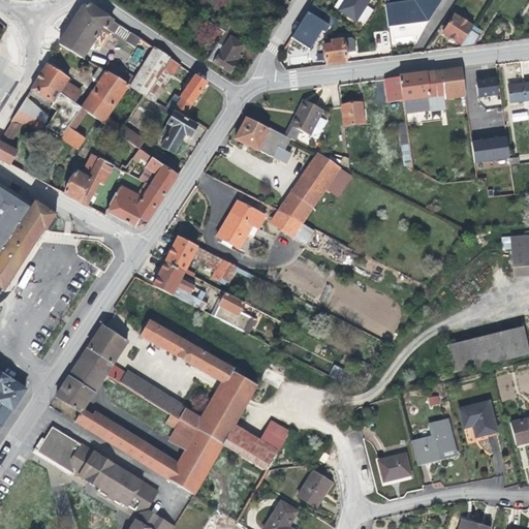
[(136,0),(128,12),(134,17),(143,4),(136,0)]
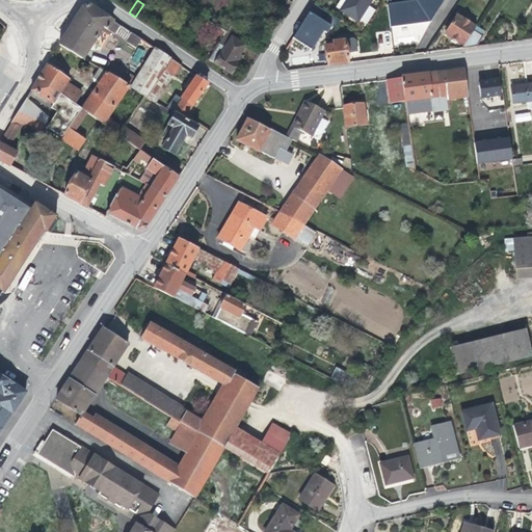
[(284,0),(281,5),(288,9),(292,3),(286,0),(284,0)]
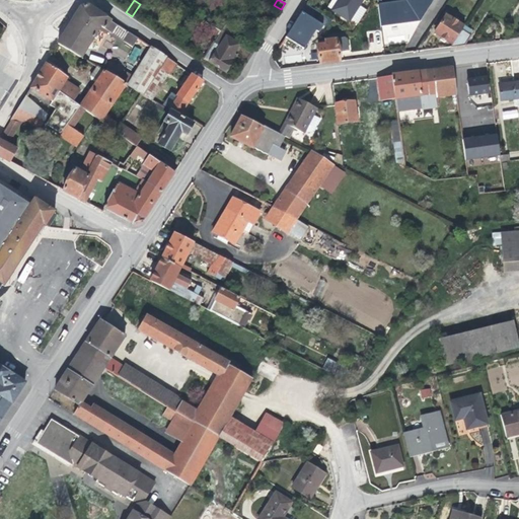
[(363,0),(338,0),(331,12),(349,23),(363,0)]
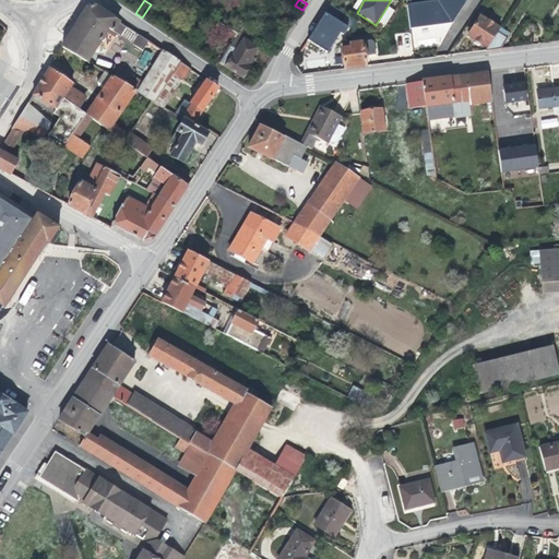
[(466,0),(435,0),(407,3),(411,30),(451,24),(466,0)]
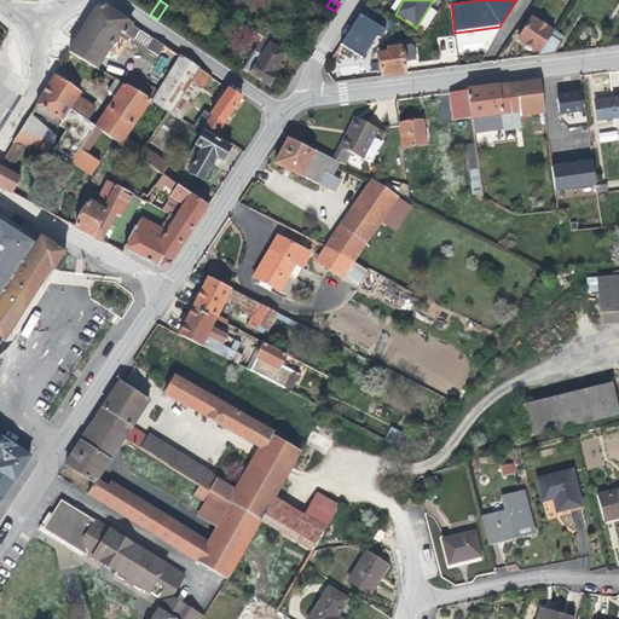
[(157,56),(165,45),(105,6),(97,7),(76,40),(69,53),(97,69),(104,57),(119,34),(128,41),(129,38),(157,56)]
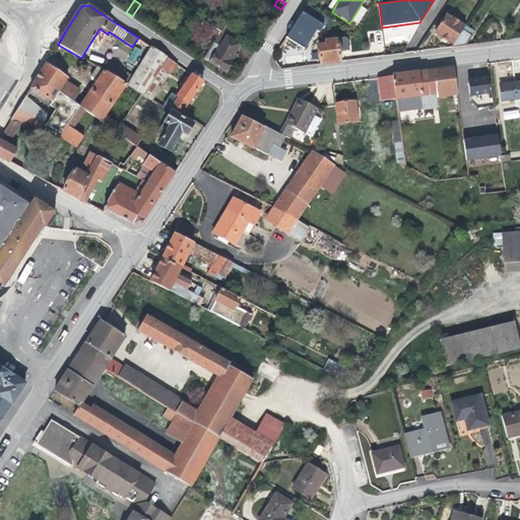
[(318,22),(303,12),(286,38),(305,50),(316,30),(320,33),(323,25),(318,22)]
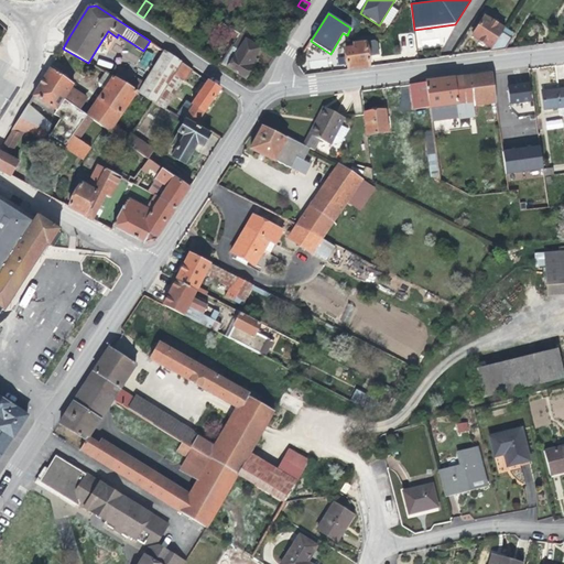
[(350,15),(345,24),(350,28),(356,30),(361,22),(350,15)]
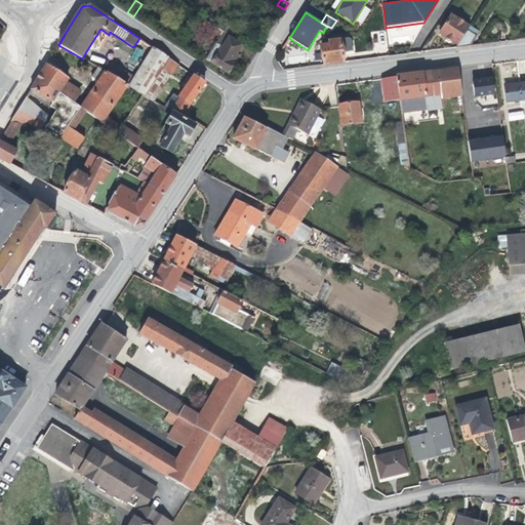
[(457,44),(469,26),(451,14),(439,33),(457,44)]
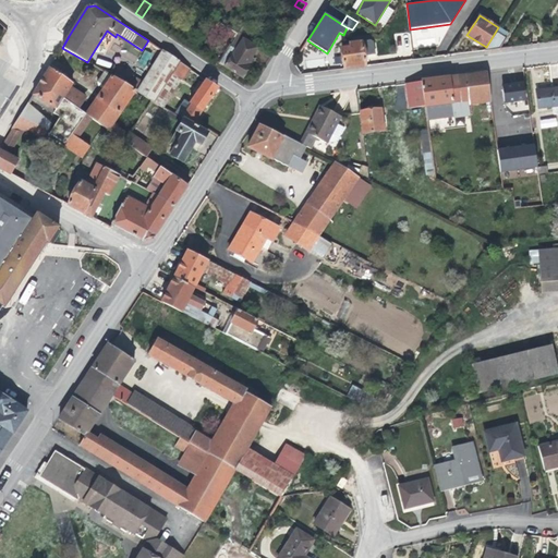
[(263,69),(264,69),(271,57),(244,39),(250,32),(242,27),(238,35),(216,21),(213,26),(234,40),(219,63),(242,79),(253,61),(263,68),(263,69)]
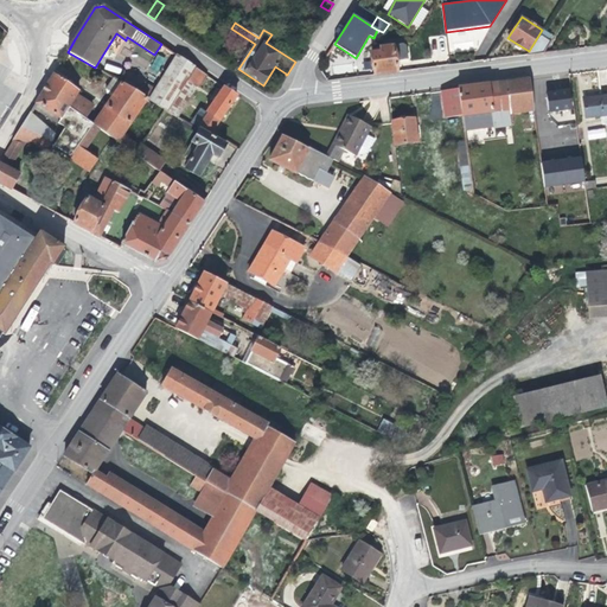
[(526,55),(543,52),(551,42),(549,40),(551,36),(542,30),(529,51),(526,55)]
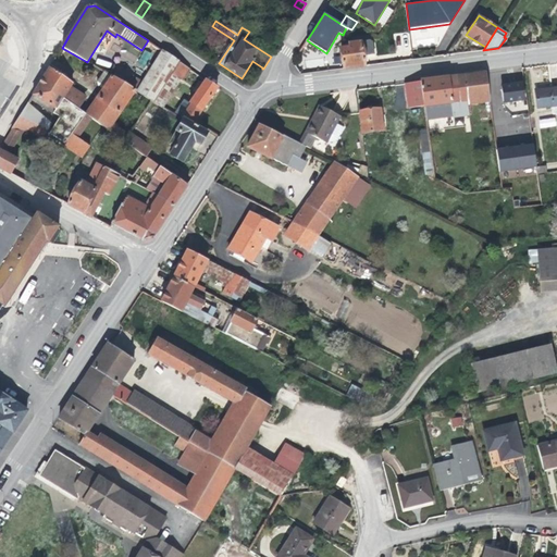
[(343,70),(363,66),(361,42),(348,44),(348,48),(339,49),(343,70)]
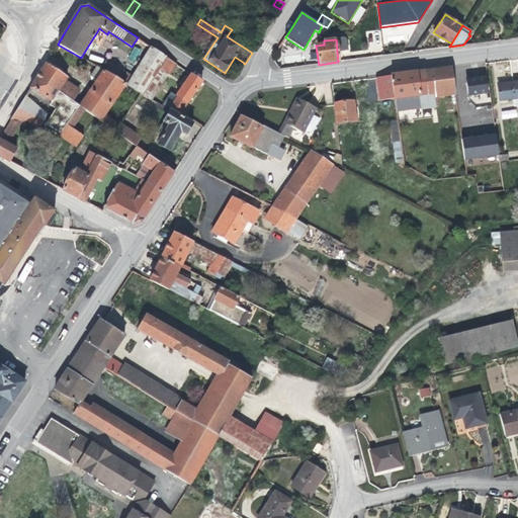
[(0,137),(9,142),(21,122),(44,127),(46,124),(60,134),(59,135),(77,147),(83,137),(72,127),(85,110),(136,146),(140,139),(119,124),(119,125),(104,115),(125,85),(151,100),(167,74),(168,75),(175,64),(151,47),(133,76),(109,63),(104,72),(97,68),(87,81),(88,85),(92,88),(79,106),(72,101),(79,90),(66,80),(67,78),(46,63),(0,137)]
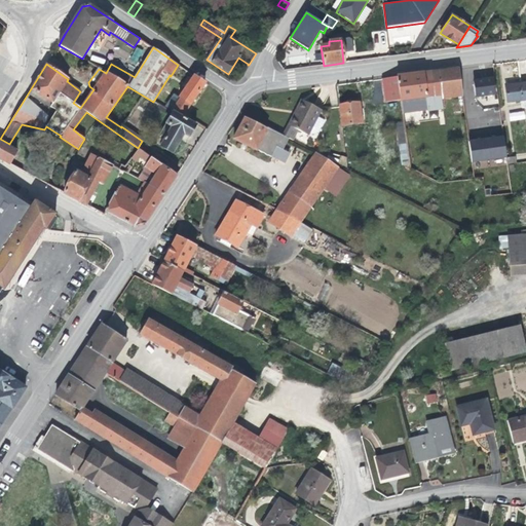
[(104,65),(106,60),(91,54),(90,60),(104,65)]
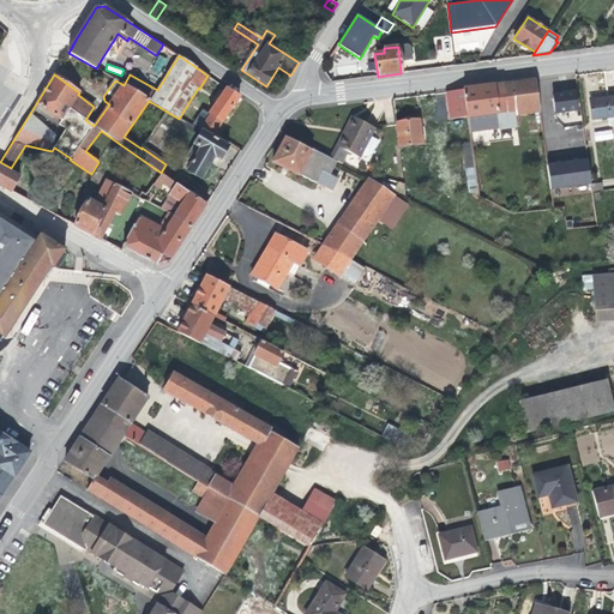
[(515,116),(540,113),(539,102),(551,101),(547,78),(463,89),(445,91),(449,119),(467,118),(470,139),(499,136),(517,133),(515,116)]
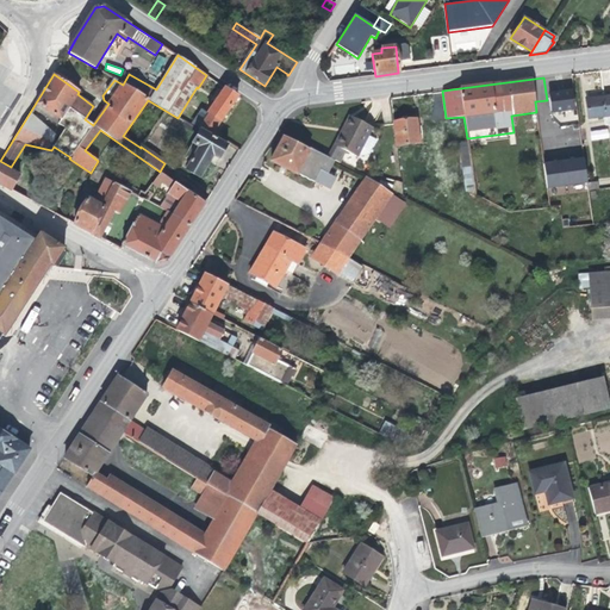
[(225,144),(210,136),(237,95),(225,86),(206,112),(201,110),(192,123),(199,128),(198,130),(185,122),(181,126),(198,136),(185,157),(191,161),(186,169),(200,178),(213,155),(219,159),(226,145),(225,144)]
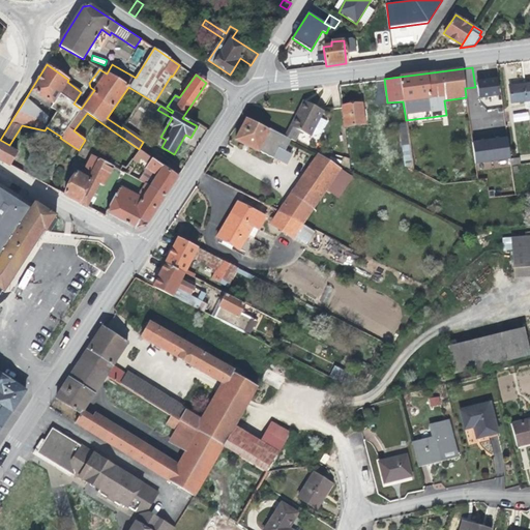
[(499,95),(497,78),(476,81),(479,98),(499,95)]
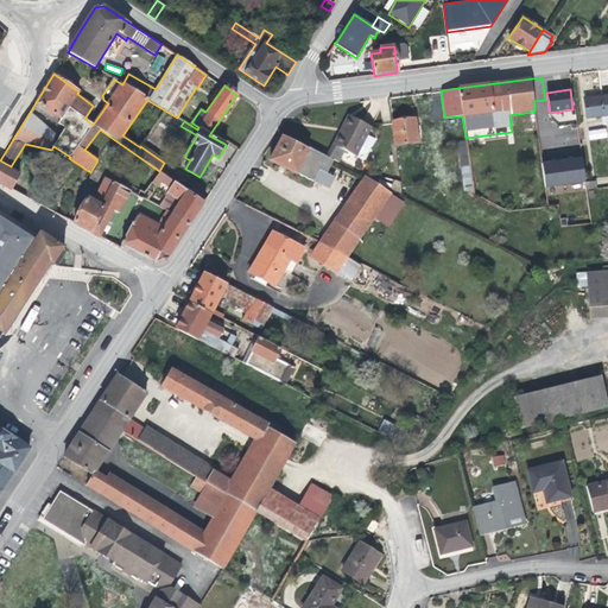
[(607,95),(584,99),(587,118),(602,115),(603,126),(607,125),(607,95)]
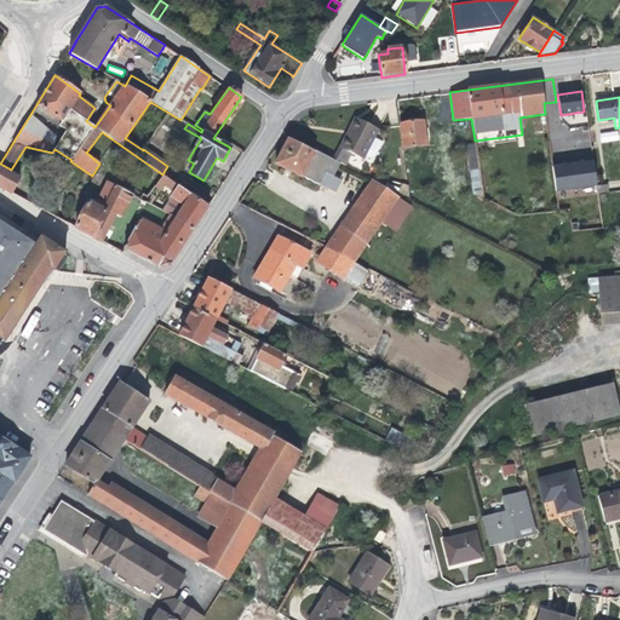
[(345,165),(351,153),(363,159),(365,156),(367,156),(371,158),(375,155),(383,142),(374,137),(379,128),(357,118),(355,118),(346,135),(339,147),(333,159),(345,165)]
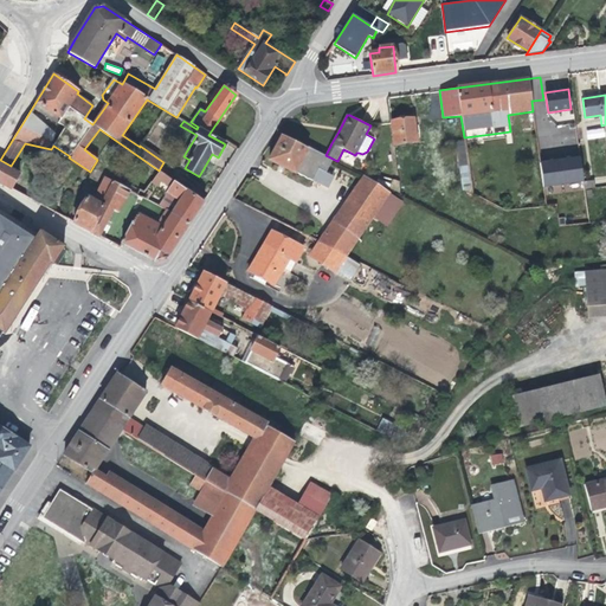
[(391,121),(394,144),(417,142),(413,117),(391,121)]
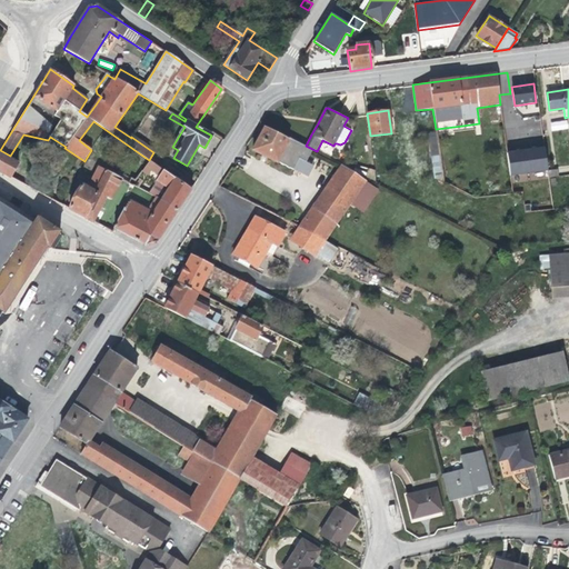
[(550,122),(551,131),(568,129),(567,120),(550,122)]
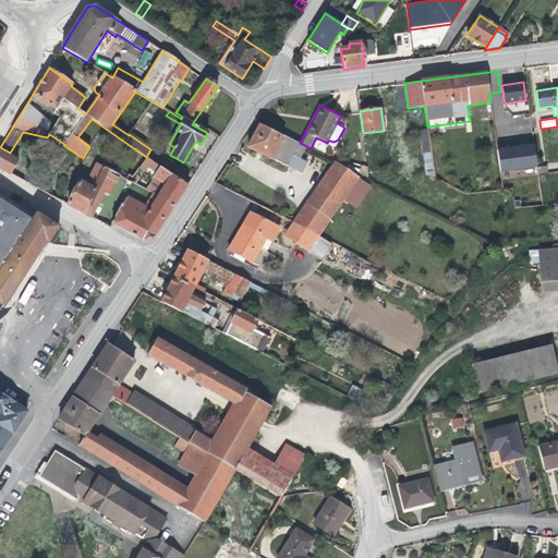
[(305,148),(288,140),(289,138),(283,136),(282,137),(258,125),(247,147),(273,160),(273,159),(288,167),(292,156),(300,160),(305,148)]
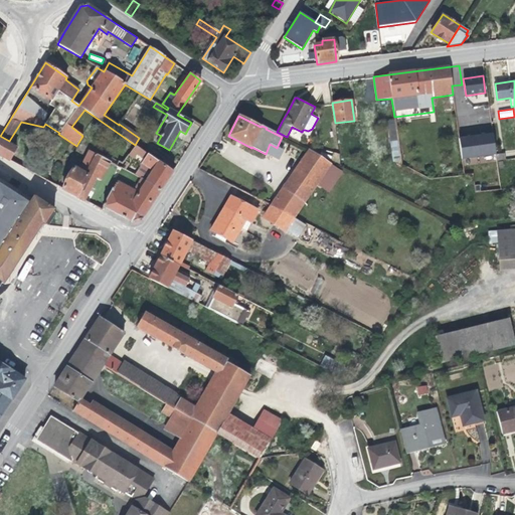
[(388,121),(390,134),(394,162),(400,161),(395,120),(388,121)]
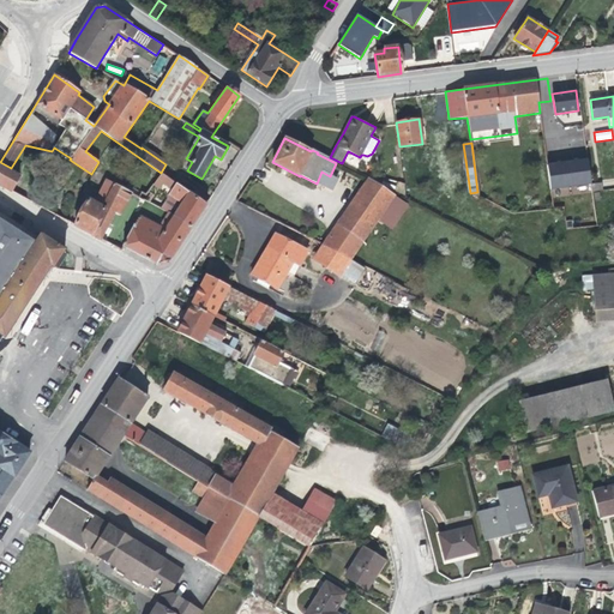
[(19,175),(0,164),(0,186),(11,192),(19,175)]
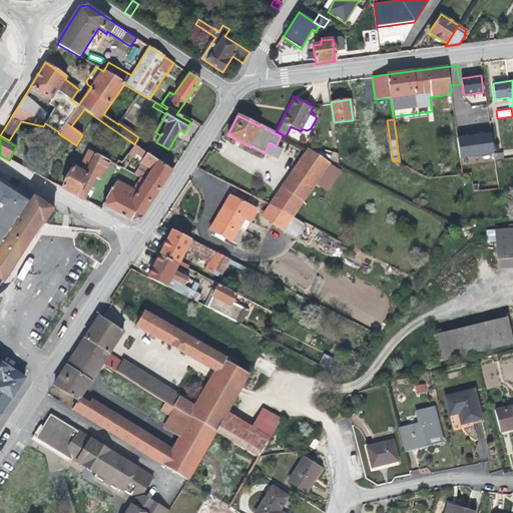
[(142,218),(160,190),(172,171),(135,144),(128,153),(141,163),(134,174),(140,178),(133,189),(116,180),(103,206),(104,206),(132,222),(142,218)]
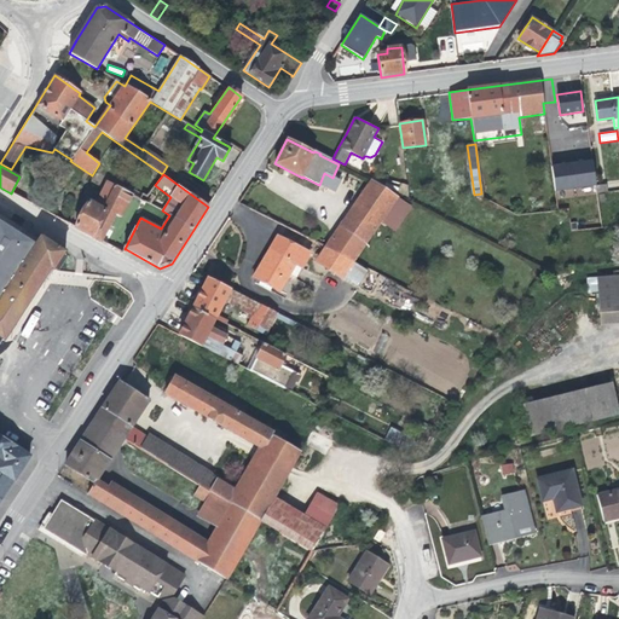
[(371,180),(325,247),(317,260),(342,277),(343,276),(357,285),(366,272),(353,261),(381,219),(394,229),(409,206),(397,197),(371,180)]
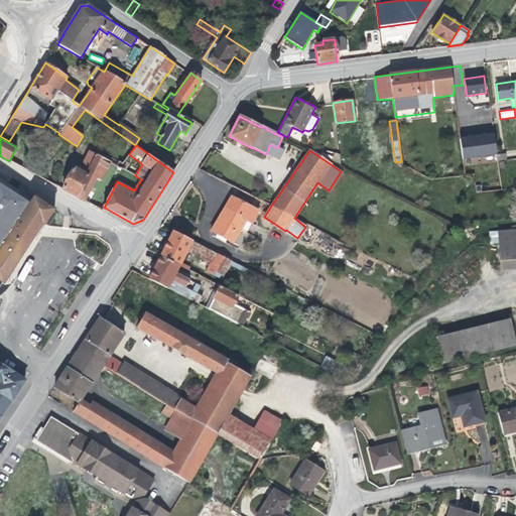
[(62,189),(84,202),(96,179),(101,181),(111,162),(105,159),(107,156),(99,152),(97,155),(89,151),(80,167),(77,166),(76,168),(75,168),(62,189)]
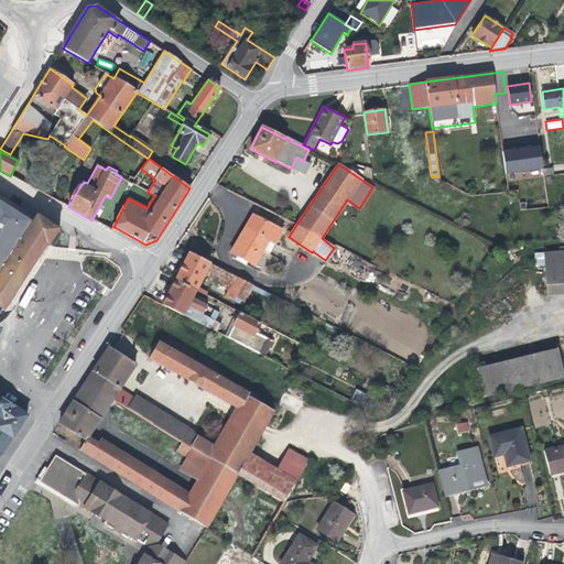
[(131,183),(137,186),(141,180),(136,176),(131,183)]
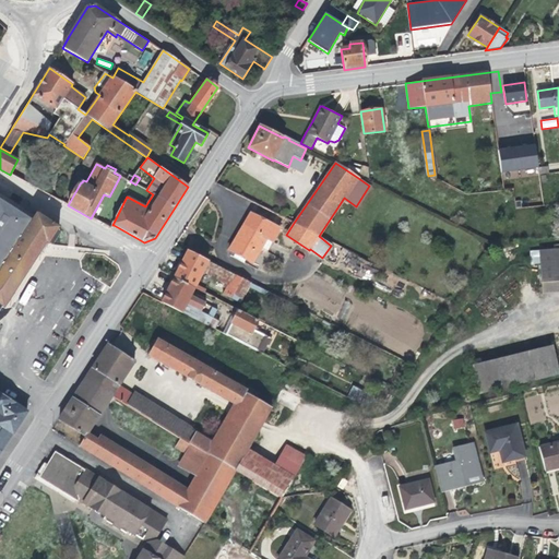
[(0,304),(1,305),(13,285),(16,287),(45,241),(48,244),(58,226),(36,213),(31,222),(0,202),(0,304)]
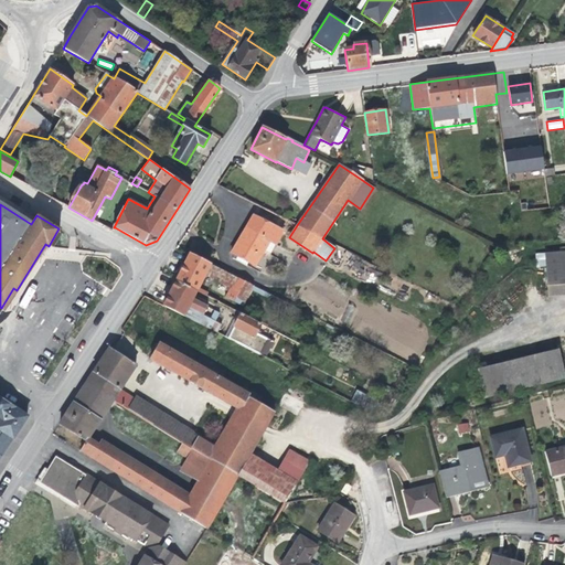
[(231,253),(237,256),(235,259),(246,266),(248,262),(255,265),(264,249),(272,253),(276,244),(284,231),(252,214),(231,253)]
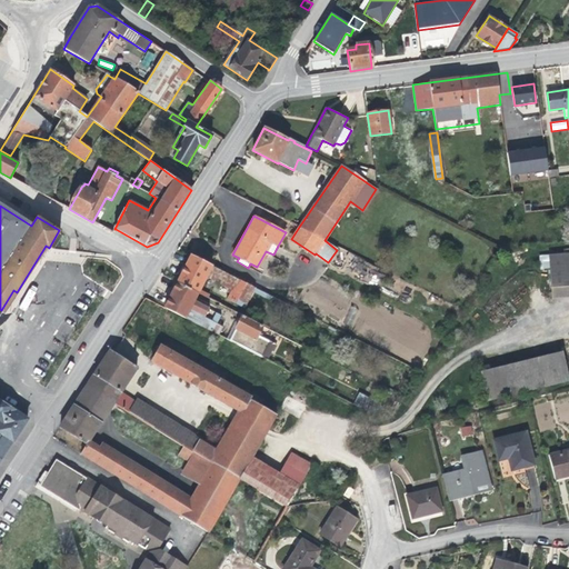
[(568,252),(548,255),(551,299),(568,298),(568,252)]
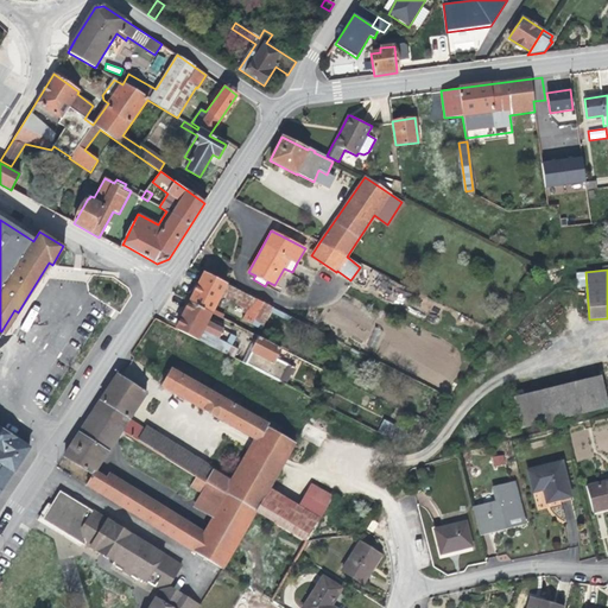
[(203,272),(189,302),(175,329),(233,359),(238,350),(232,346),(235,339),(230,335),(226,343),(220,341),(225,330),(208,322),(211,314),(221,296),(245,308),(242,312),(246,314),(244,320),(261,329),(272,306),(203,272)]
